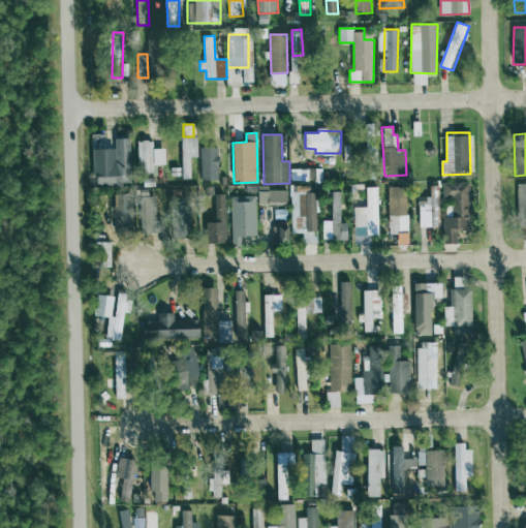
[(130,137),(115,138),(115,149),(92,150),(94,177),(117,177),(117,184),(131,184),(130,137)]
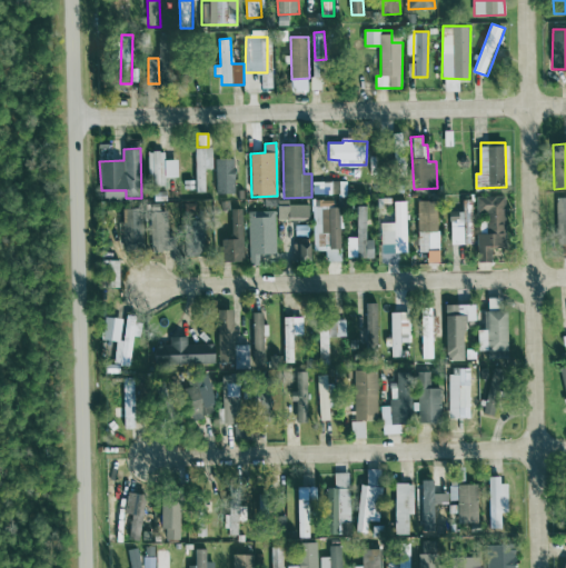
[(196,192),(207,192),(207,169),(214,169),(214,148),(195,148),(196,192)]
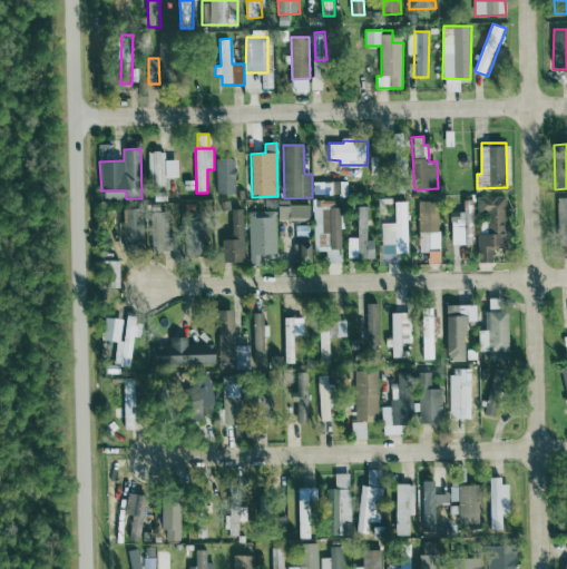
[(178,177),(178,159),(166,160),(165,151),(148,151),(149,187),(167,186),(167,178),(178,177)]
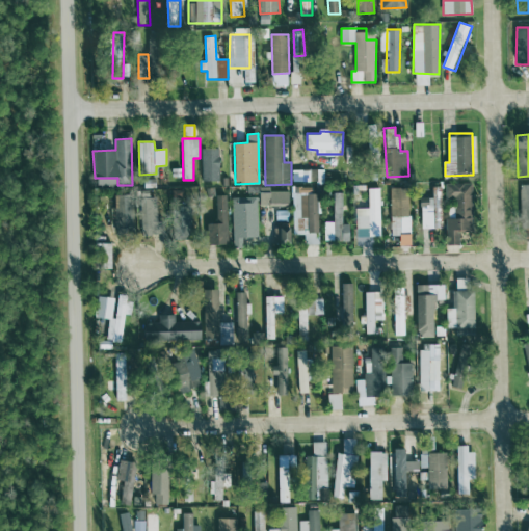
[(203,182),(220,181),(219,148),(202,149),(203,182)]
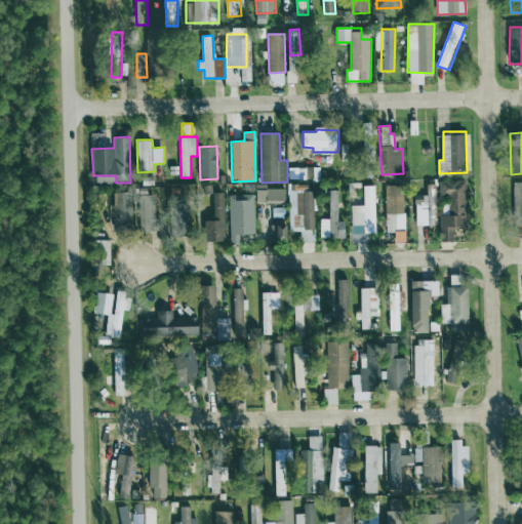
[(467,180),(441,182),(441,195),(450,195),(450,215),(441,216),(442,242),(453,241),(453,228),(468,228),(467,180)]
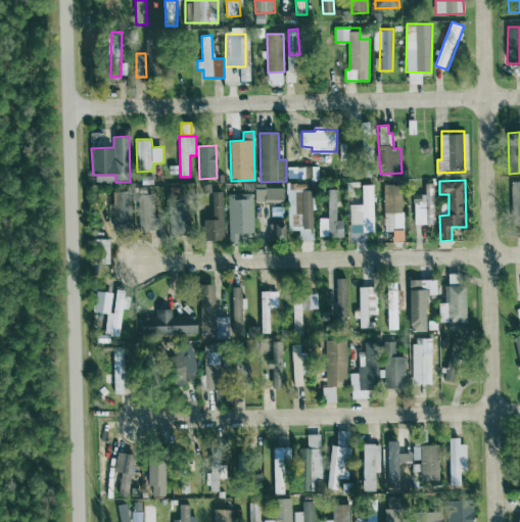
[(256,200),(285,201),(285,188),(267,188),(267,183),(256,183),(256,200)]
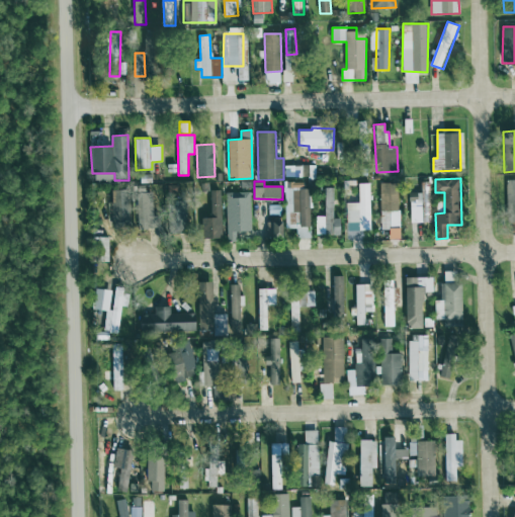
[(411,223),(430,223),(431,182),(423,181),(423,192),(411,192),(411,223)]
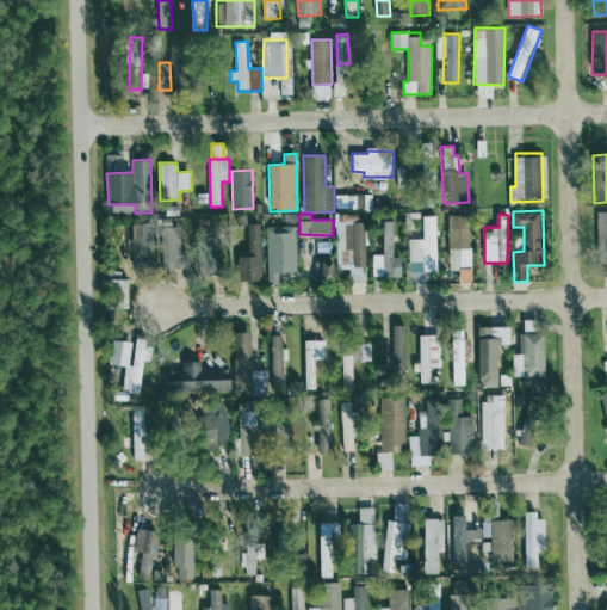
[(470,282),(471,216),(450,215),(450,270),(459,270),(459,282),(470,282)]
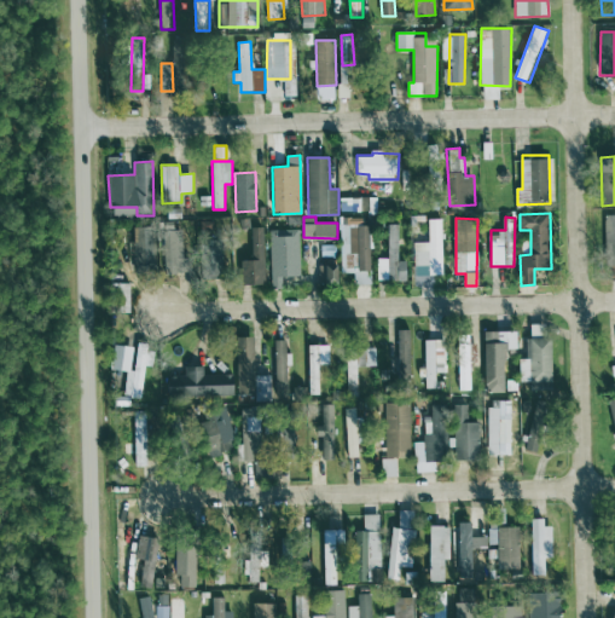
[(444,275),(445,219),(429,219),(429,242),(416,242),(415,275),(444,275)]
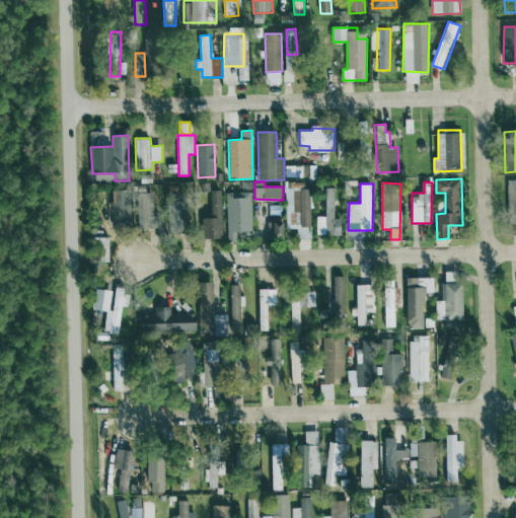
[(154,193),(147,193),(147,186),(137,186),(138,229),(155,229),(154,193)]
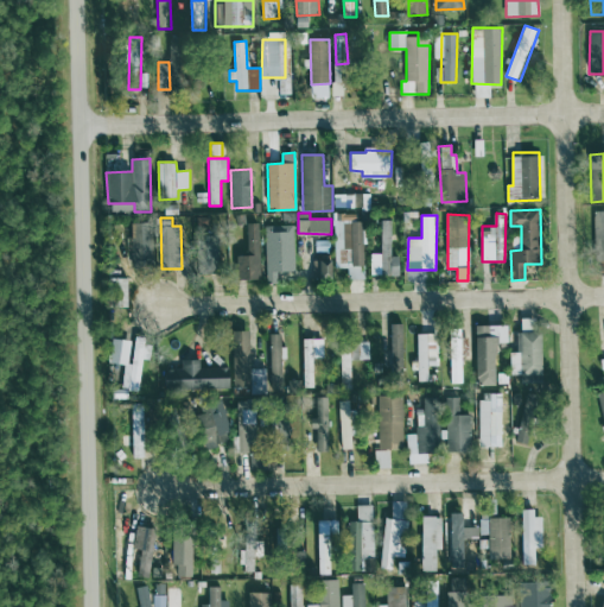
[(372,274),(400,276),(401,255),(393,255),(394,220),(383,219),(382,253),(373,252),(372,274)]
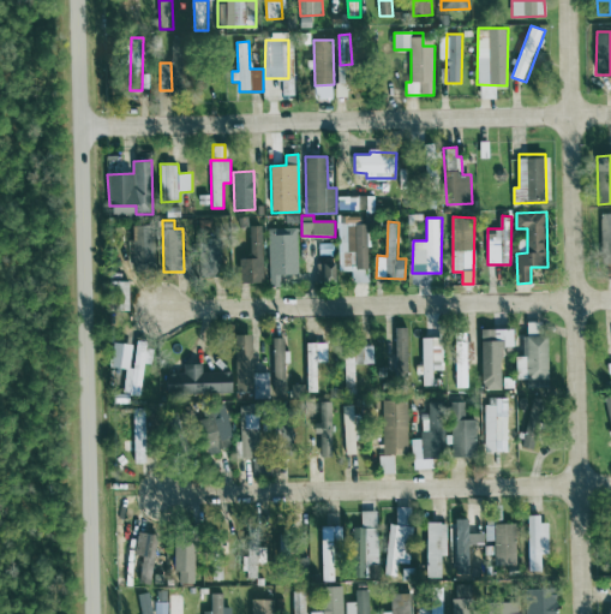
[(133,226),(133,239),(130,239),(131,269),(156,268),(154,225),(133,226)]
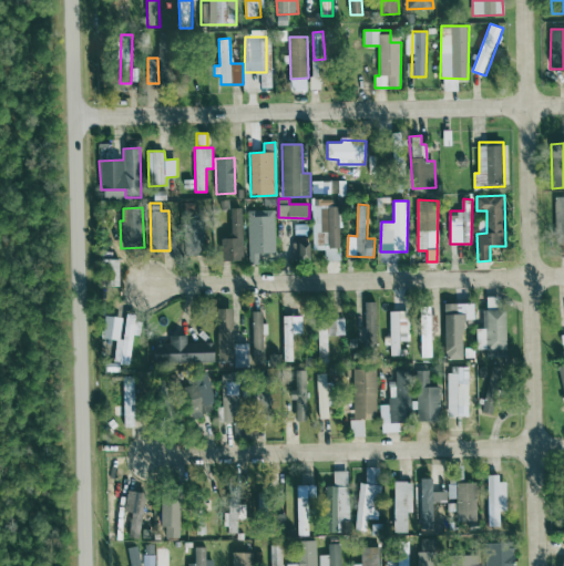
[(243,208),(231,208),(232,238),(221,239),(222,261),(244,260),(243,208)]
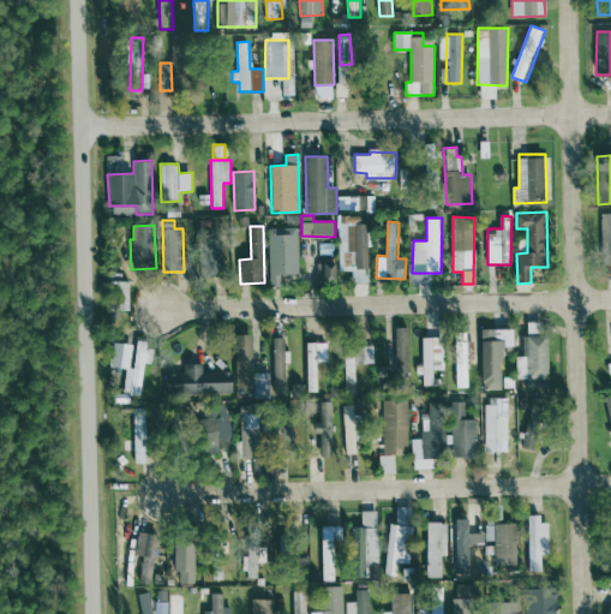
[(269,228),(270,287),(282,286),(282,274),(299,274),(298,227),(269,228)]
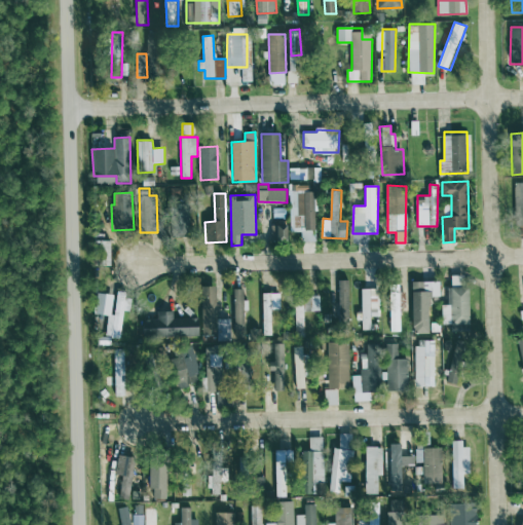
[(170,204),(171,236),(190,236),(189,203),(170,204)]
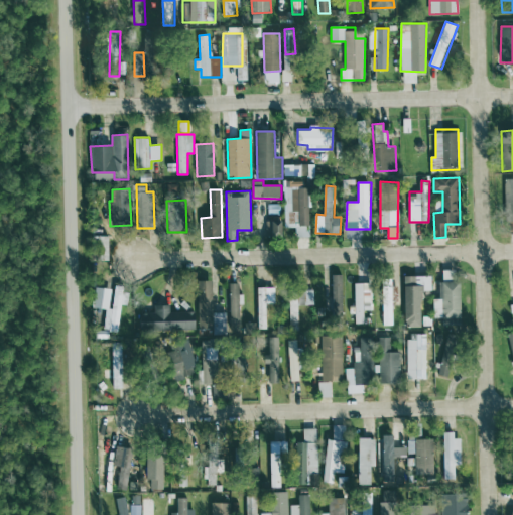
[(266,236),(281,236),(281,221),(267,221),(266,236)]
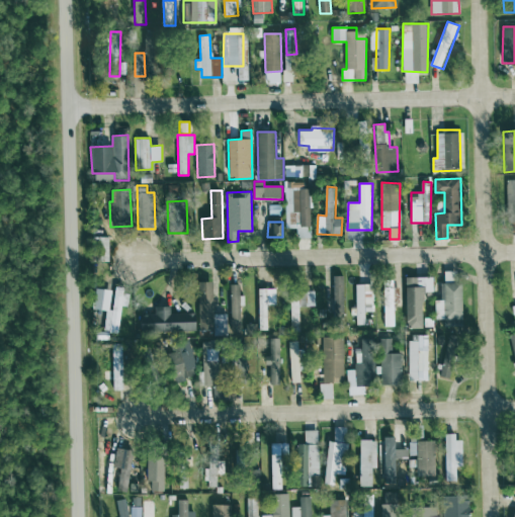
[(109,237),(96,237),(95,261),(109,262),(109,237)]
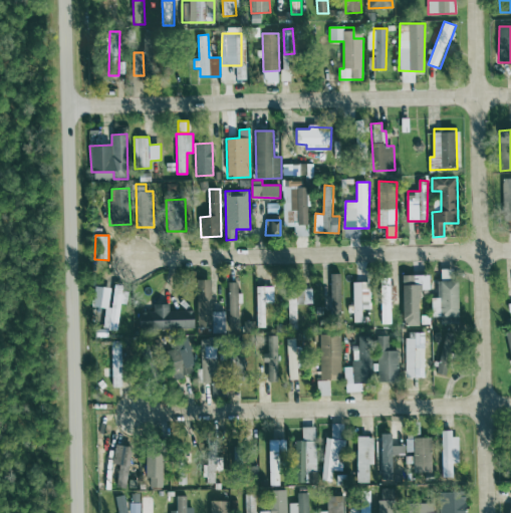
[(331,321),(342,320),(341,273),(329,274),(331,321)]
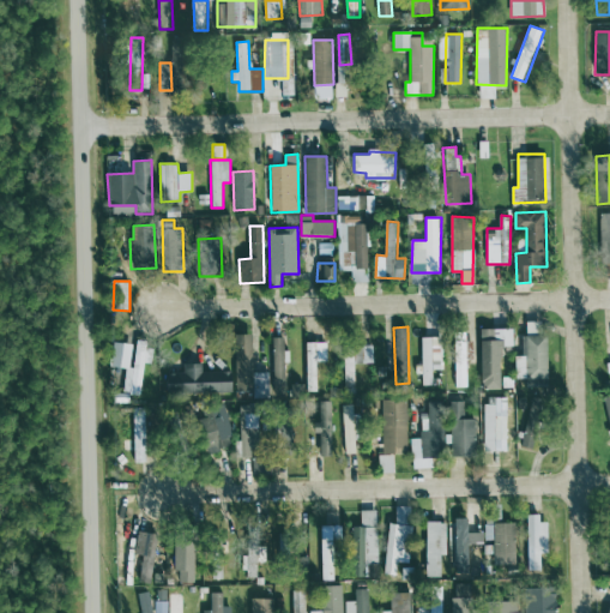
[(481,329),(482,390),(501,390),(501,347),(514,346),(514,329),(481,329)]
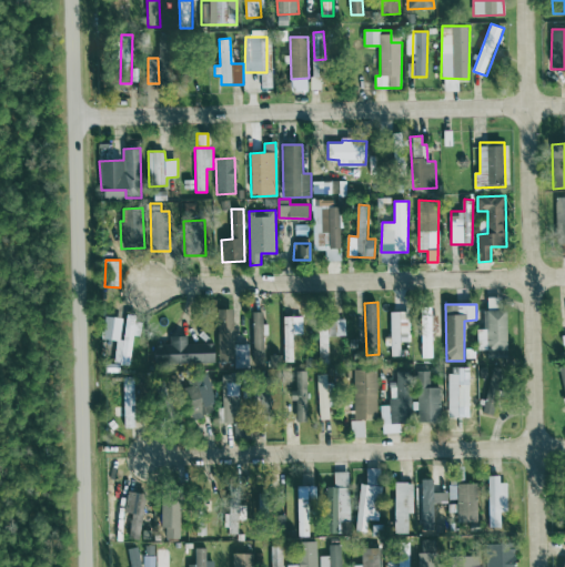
[(422,357),(434,357),(433,306),(422,306),(422,357)]
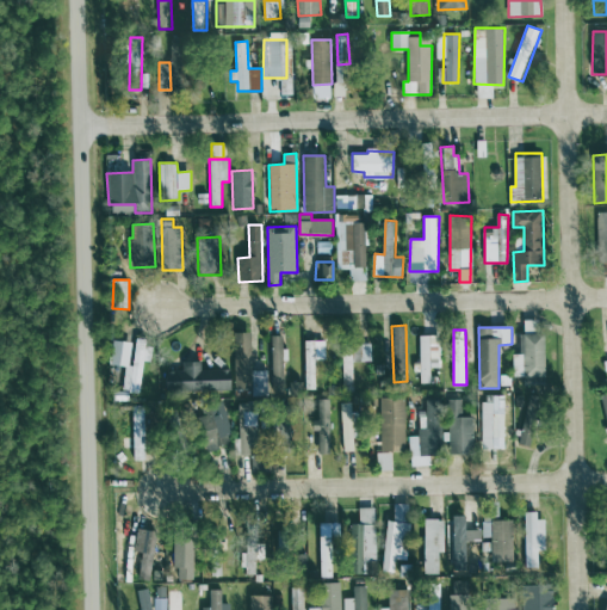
[(254,396),(270,395),(268,370),(252,371),(251,333),(234,333),(235,389),(253,388),(254,396)]
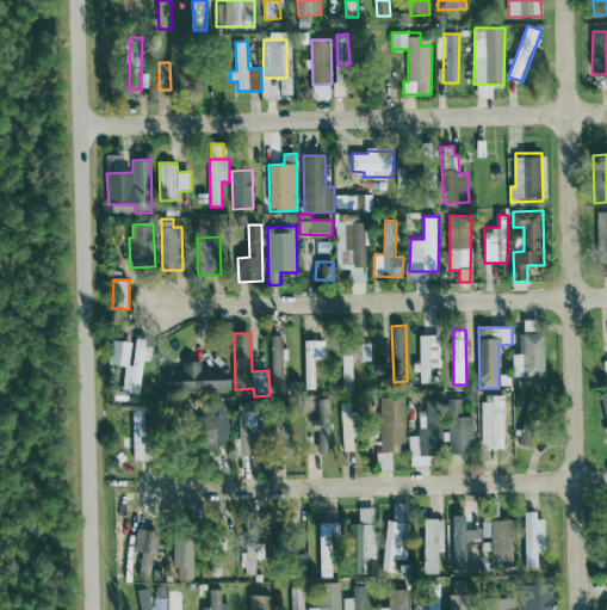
[(545,380),(544,333),(519,334),(520,353),(513,353),(514,376),(525,376),(525,381),(545,380)]
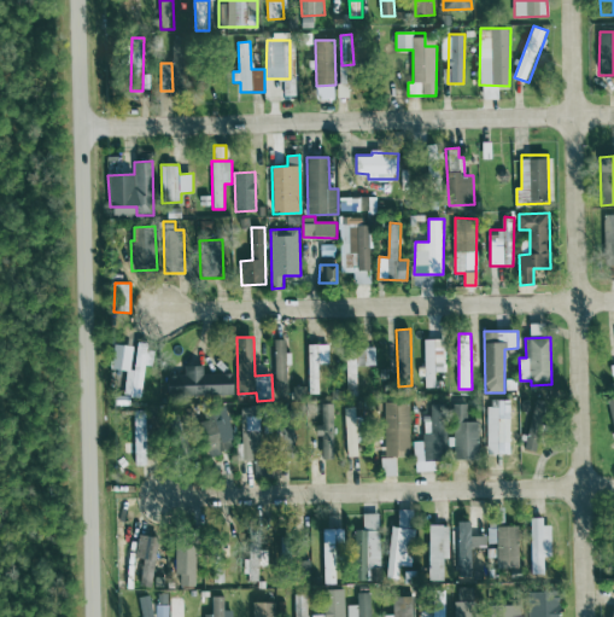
[(286,339),(275,339),(276,401),(288,401),(286,339)]
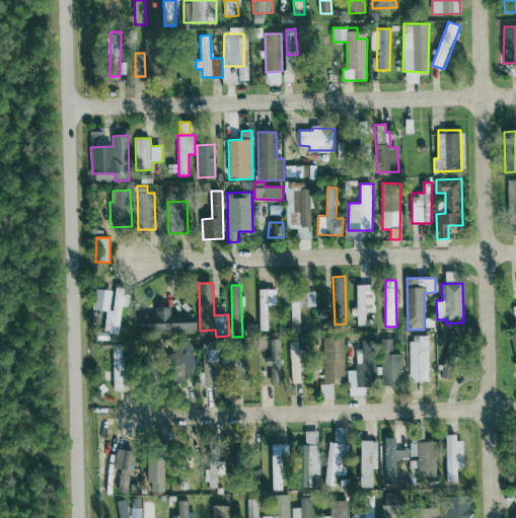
[(357,285),(358,325),(367,325),(366,312),(375,312),(374,285),(357,285)]
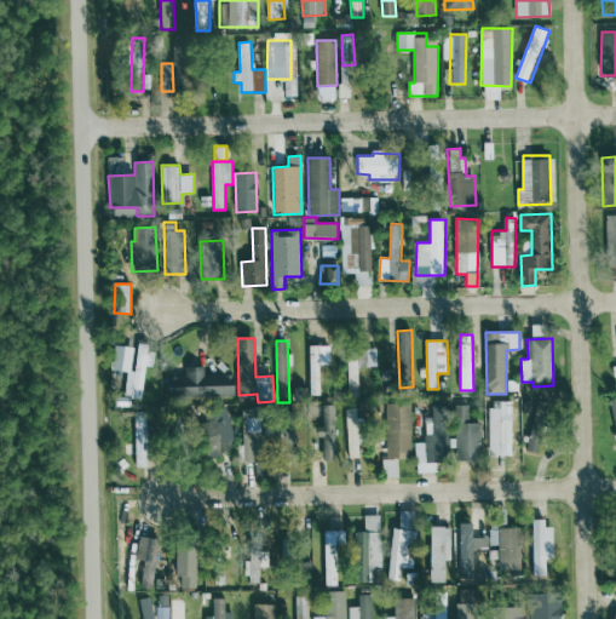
[(127,372),(125,396),(143,399),(147,365),(153,365),(154,351),(134,349),(134,347),(114,345),(111,371),(127,372)]
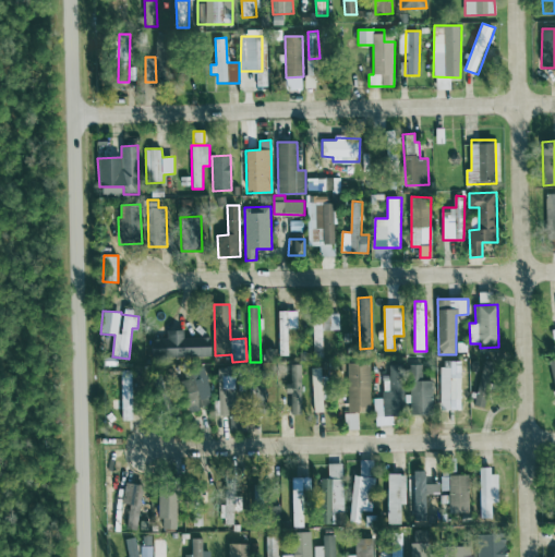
[(298,328),(298,311),(279,311),(279,355),(289,355),(289,328),(298,328)]
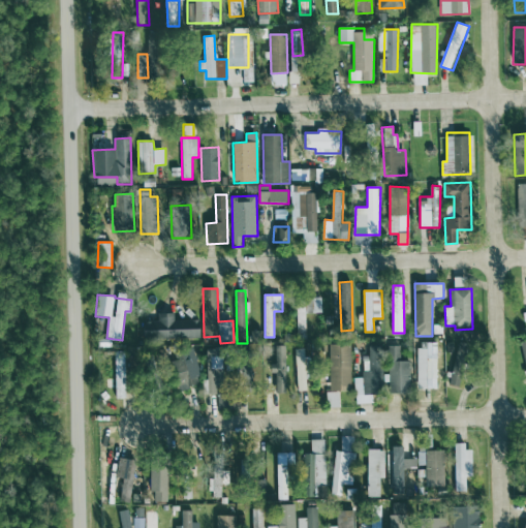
[(323,312),(322,297),(297,298),(298,338),(308,337),(307,313),(323,312)]
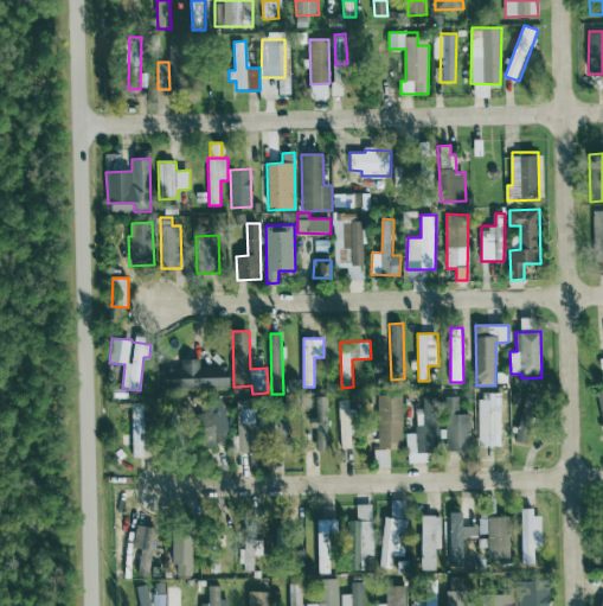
[(228,367),(199,368),(199,359),(181,361),(183,369),(166,369),(166,390),(229,388),(228,367)]
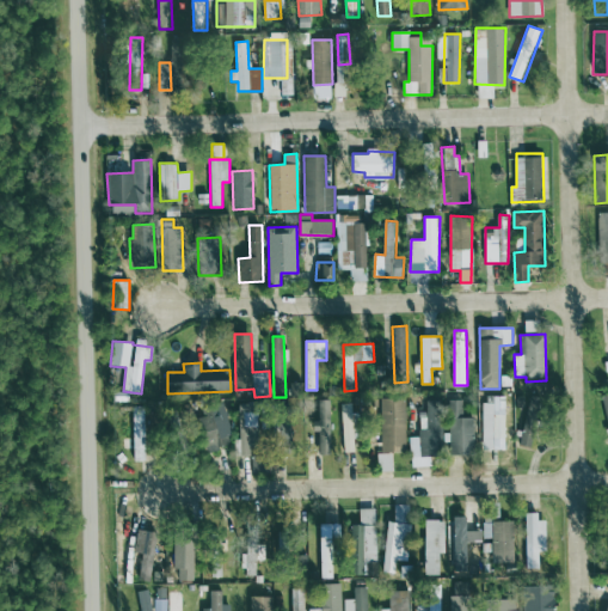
[(304,383),(292,383),(292,393),(304,393),(304,383)]
